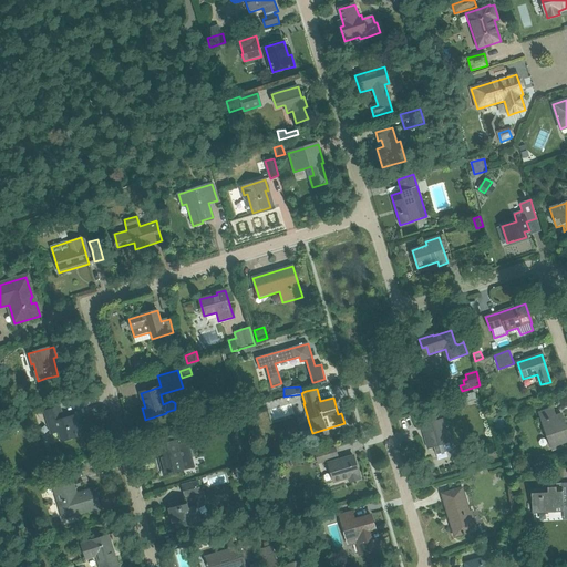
[(474,393),(465,397),(467,403),(476,400),(474,393)]
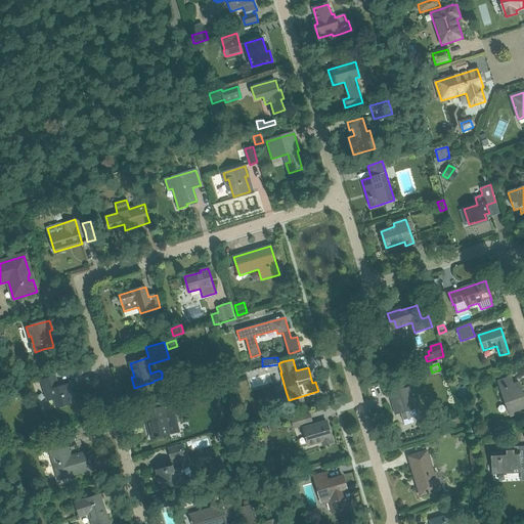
[(266,386),(263,375),(259,376),(258,369),(248,372),(251,389),(266,386)]
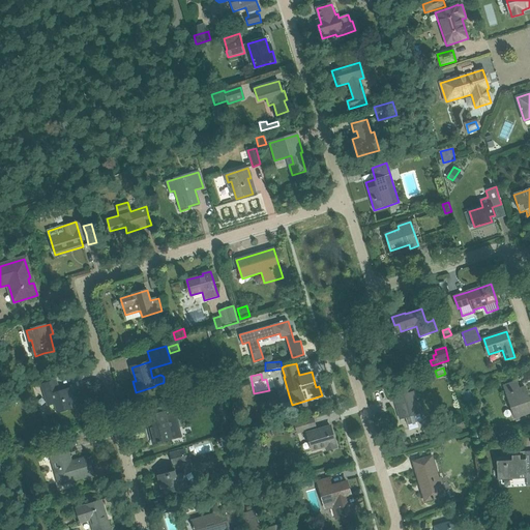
[(57,413),(62,411),(71,408),(70,405),(78,402),(74,388),(60,392),(56,381),(41,385),(48,405),(55,403),(57,413)]
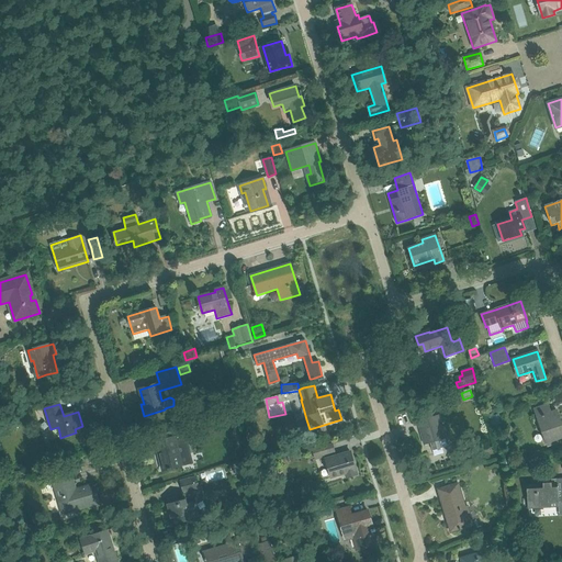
[(561,437),(561,426),(557,411),(550,414),(547,405),(535,408),(546,444),(561,437)]
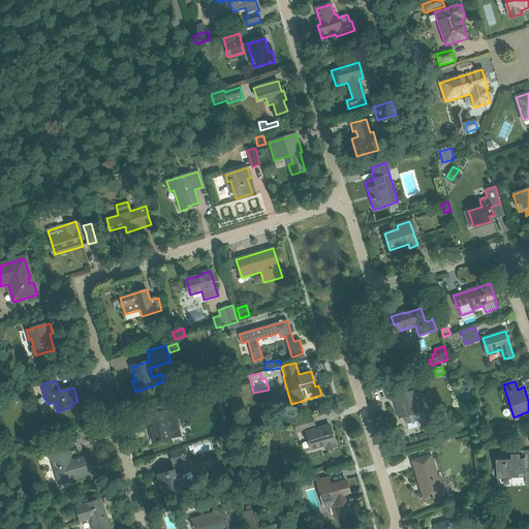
[(469,391),(460,393),(463,402),(471,399),(469,391)]
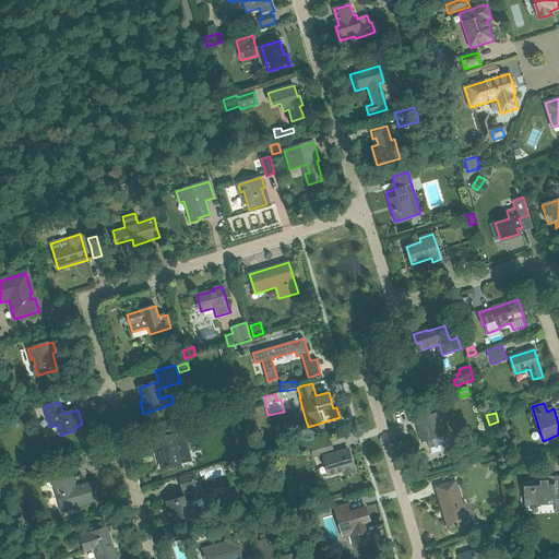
[(430,449),(440,445),(437,437),(443,435),(437,414),(416,420),(421,441),(427,440),(430,449)]
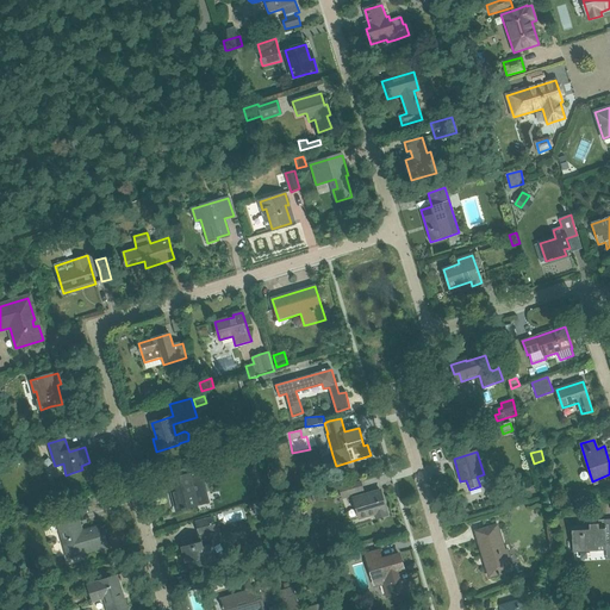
[(206,458),(179,465),(179,467),(181,475),(193,472),(209,468),(206,458)]
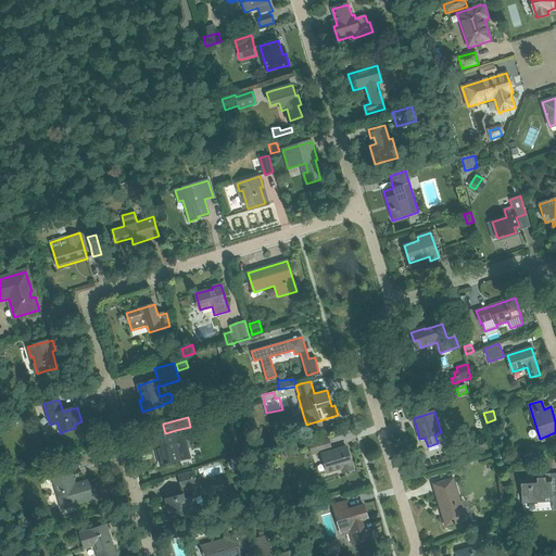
[(173,432),(155,438),(159,449),(156,450),(161,466),(166,465),(166,466),(169,465),(169,464),(178,462),(176,453),(188,450),(182,430),(173,432)]
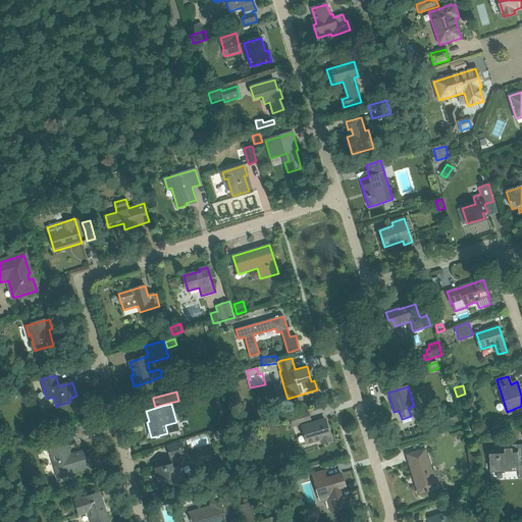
[(396,423),(401,421),(398,412),(393,414),(396,423)]
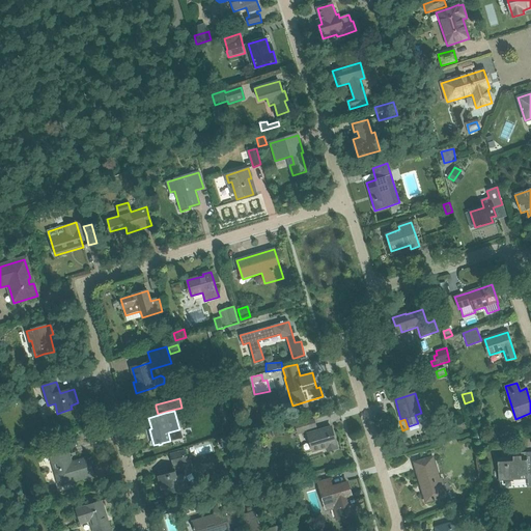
[(313,420),(296,425),(298,435),(306,431),(305,429),(315,426),(313,420)]
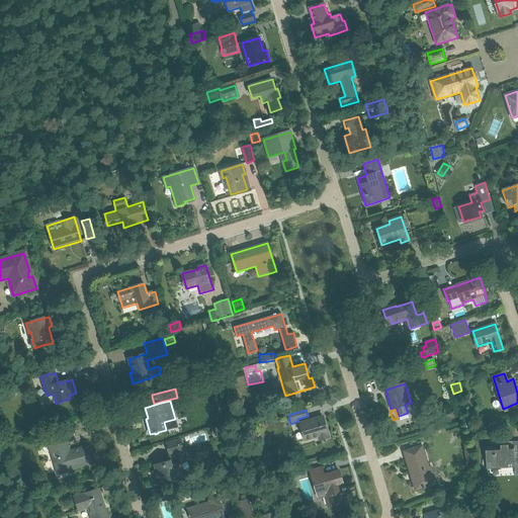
[(323,417),(314,420),(299,424),(304,440),(319,436),(320,440),(329,438),(328,433),(323,417)]
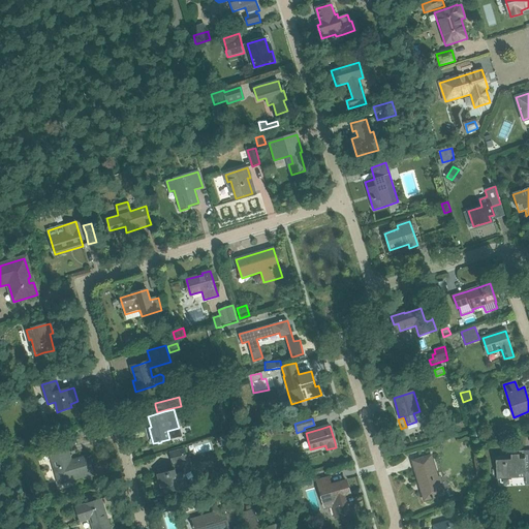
[(224,436),(228,449),(235,447),(230,435),(224,436)]
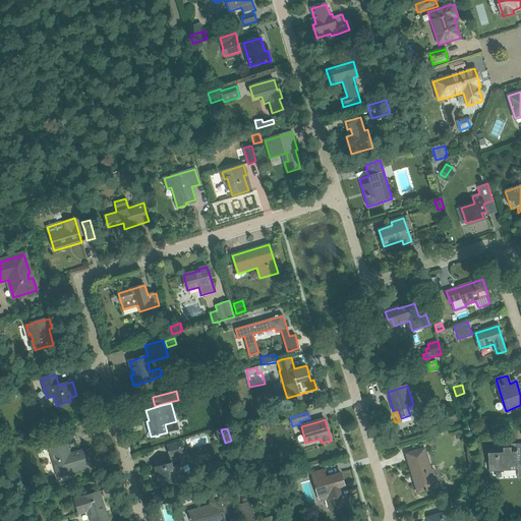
[(58,477),(82,469),(93,466),(88,449),(70,454),(64,436),(47,441),(58,477)]
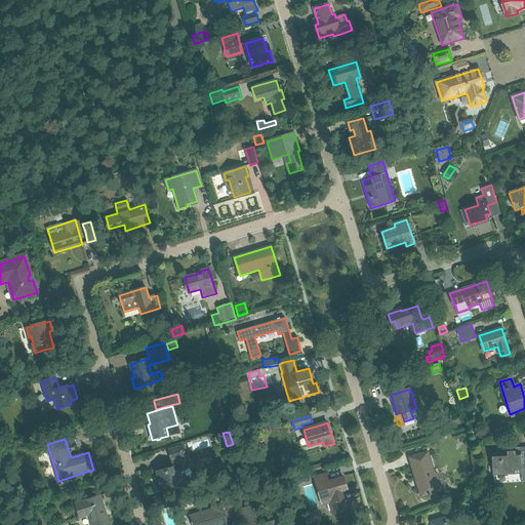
[(187,484),(184,471),(187,470),(188,469),(189,468),(190,467),(191,466),(191,463),(189,455),(187,456),(184,445),(178,447),(168,449),(171,461),(172,461),(173,467),(156,471),(160,485),(162,484),(164,490),(187,484)]
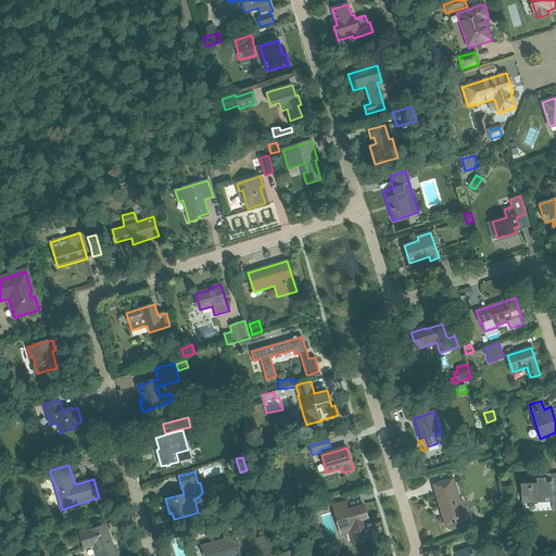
[(521,480),(521,491),(522,502),(553,501),(552,490),(552,479),(545,479),(545,475),(536,475),(538,479),(521,480)]
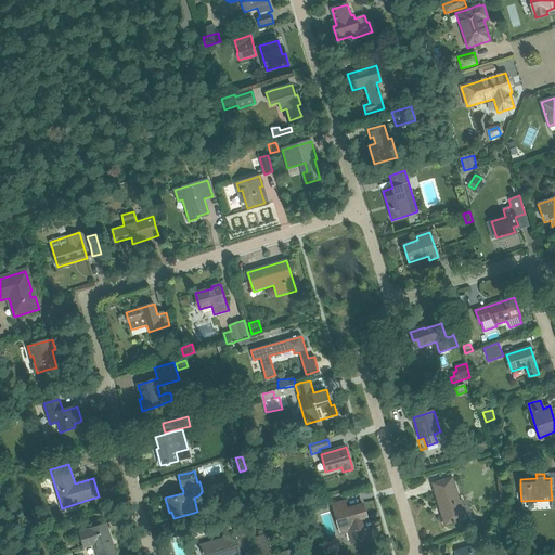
[(446,526),(455,523),(467,519),(461,500),(459,501),(452,478),(433,483),(446,526)]
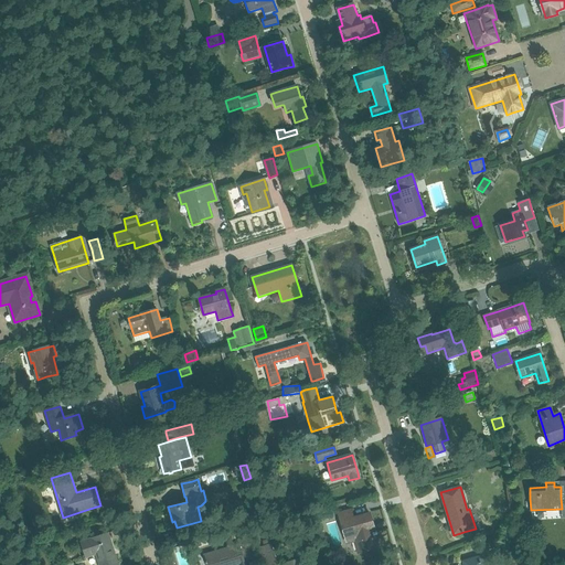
[(316,512),(318,519),(324,516),(322,510),(316,512)]
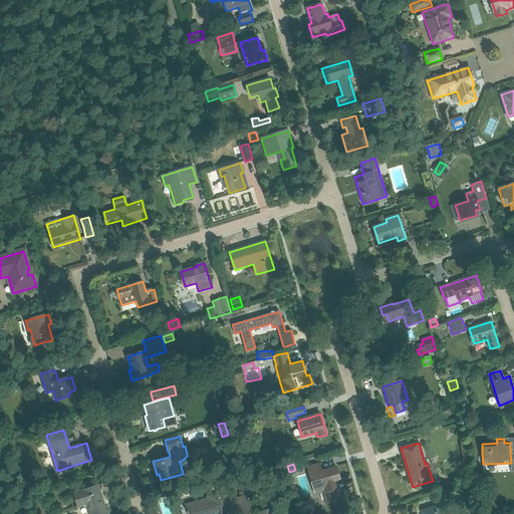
[(319,464),(308,468),(314,489),(321,487),(326,503),(345,497),(336,467),(321,471),(319,464)]
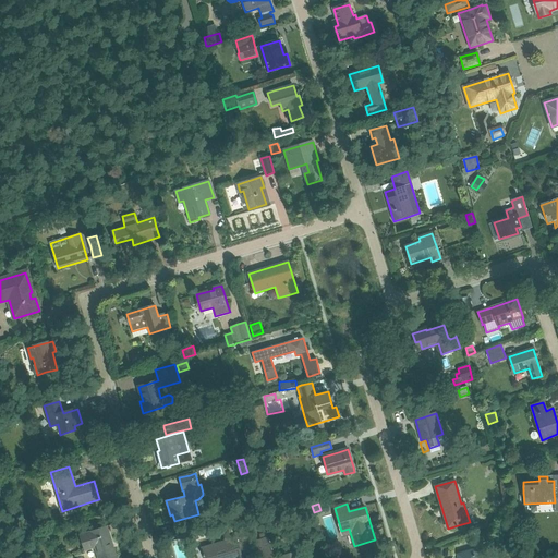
[(293,511),(299,529),(306,526),(301,509),(293,511)]
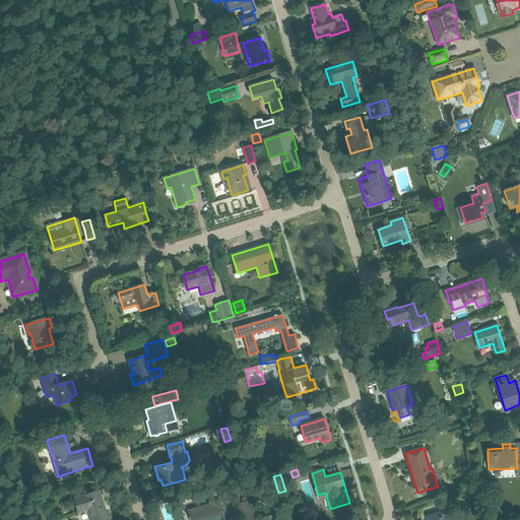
[(239,477),(232,479),(234,485),(241,483),(239,477)]
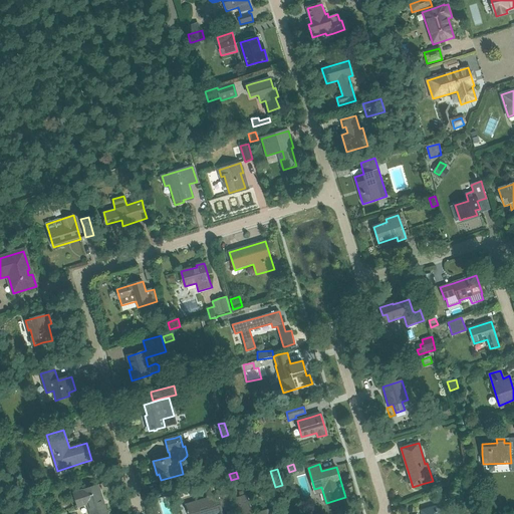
[(214,483),(225,480),(223,475),(212,478),(214,483)]
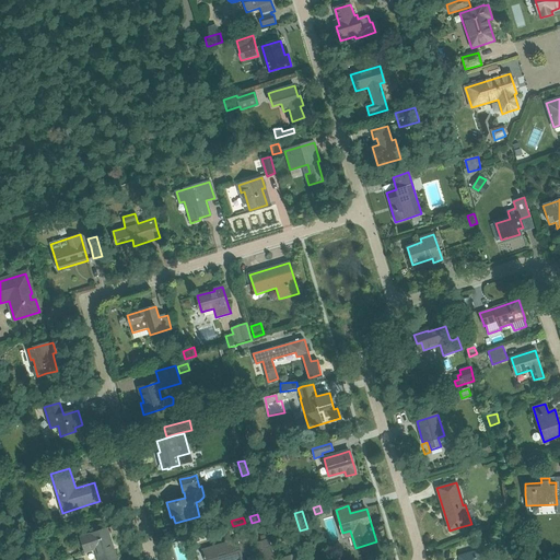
[(511,526),(501,529),(506,546),(515,543),(511,526)]
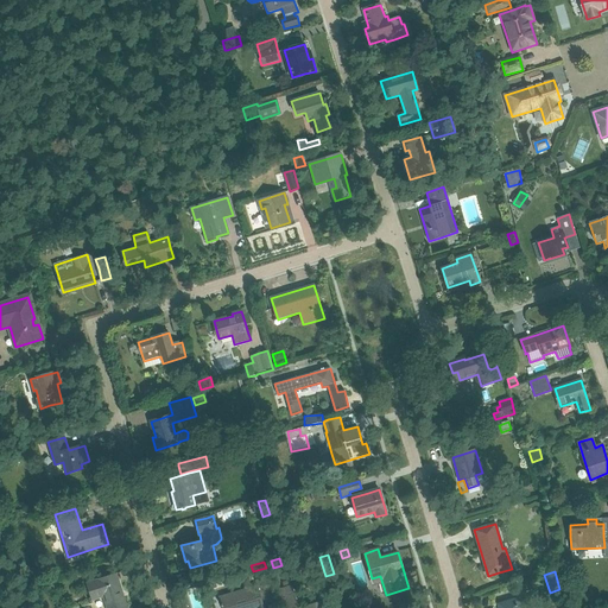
[(106,607),(126,607),(127,607),(124,597),(121,597),(116,582),(112,584),(111,576),(87,582),(90,599),(102,596),(106,607)]
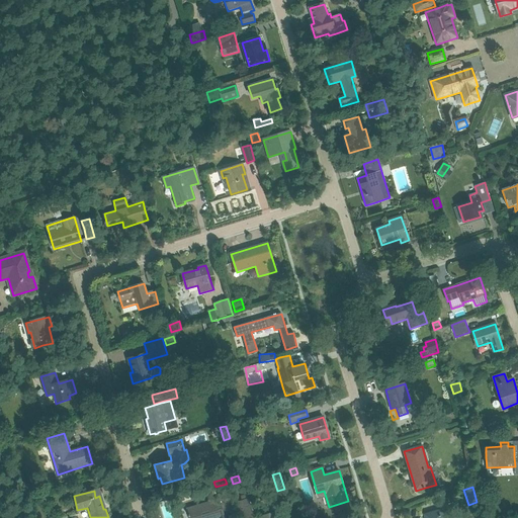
[(190,517),(225,517),(224,513),(235,510),(229,491),(218,494),(220,500),(197,506),(187,509),(189,515),(188,515),(189,517),(190,517)]
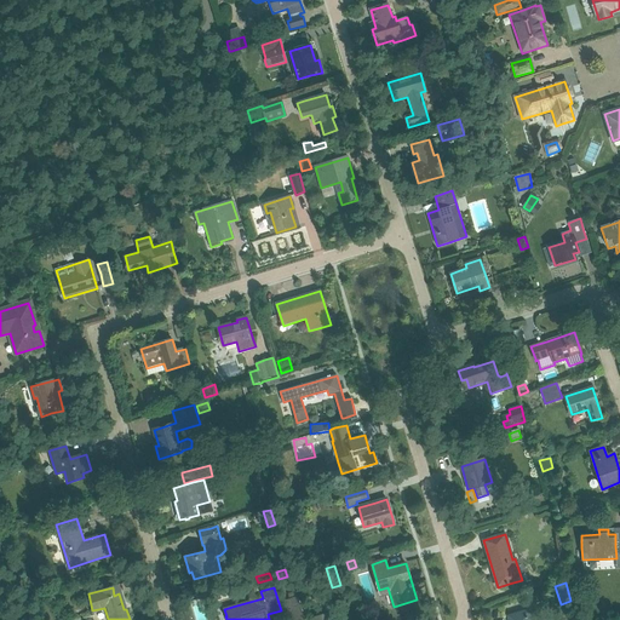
[(288,619),(304,619),(297,592),(288,595),(290,600),(283,602),(288,619)]
